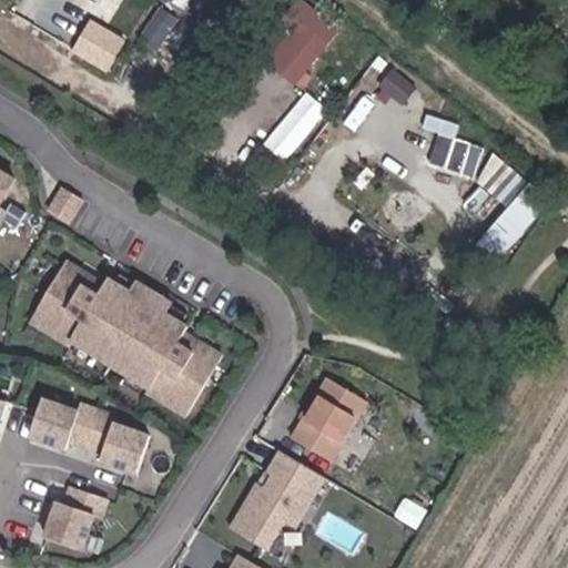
[(160,7),(141,39),(180,61),(199,29),(160,7)]
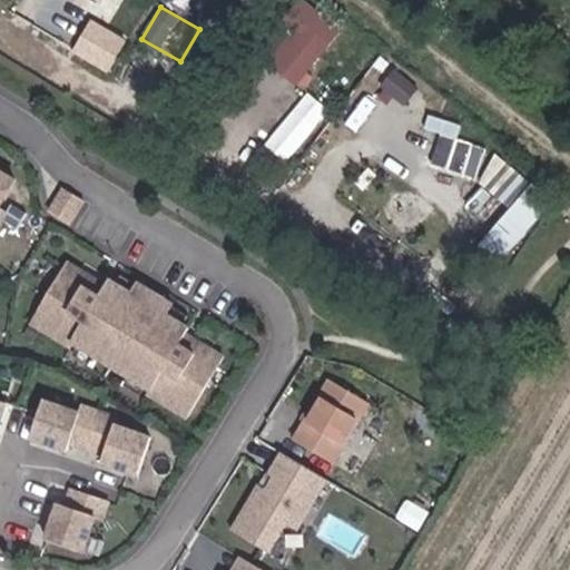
[(124,39),(91,20),(74,50),(106,69),(124,39)]
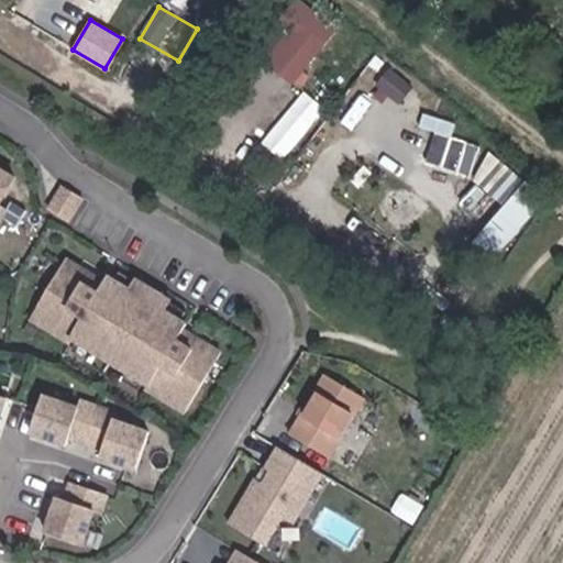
[(454,134),(457,127),(441,121),(428,161),(473,175),(483,144),(454,134)]
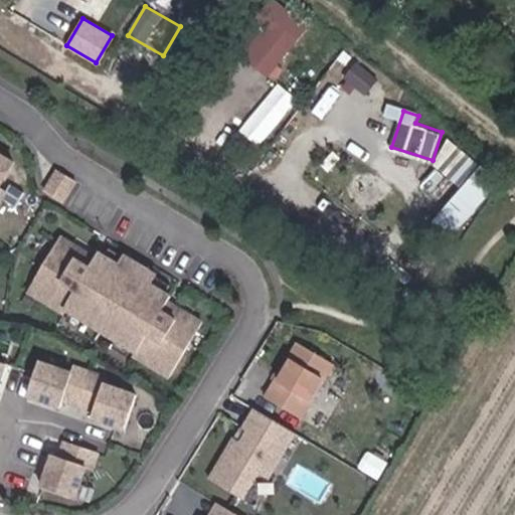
[(0,205),(11,187),(2,182),(15,161),(0,152),(0,205)]
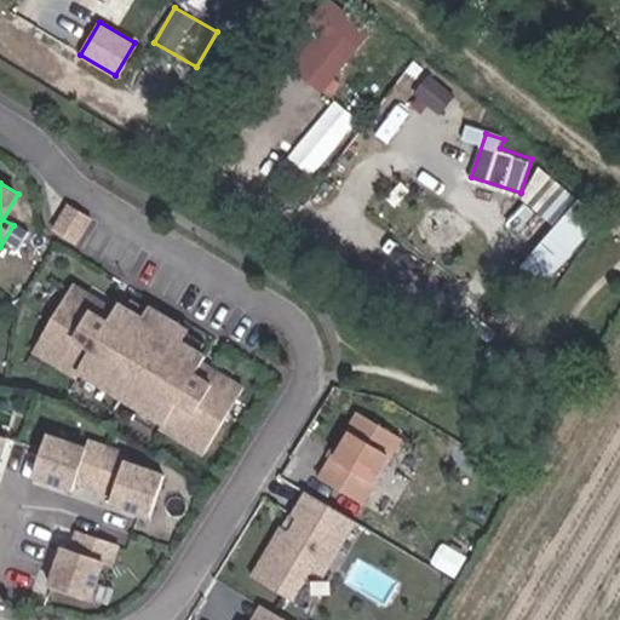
[(72,201),(55,228),(79,241),(95,216),(72,201)]
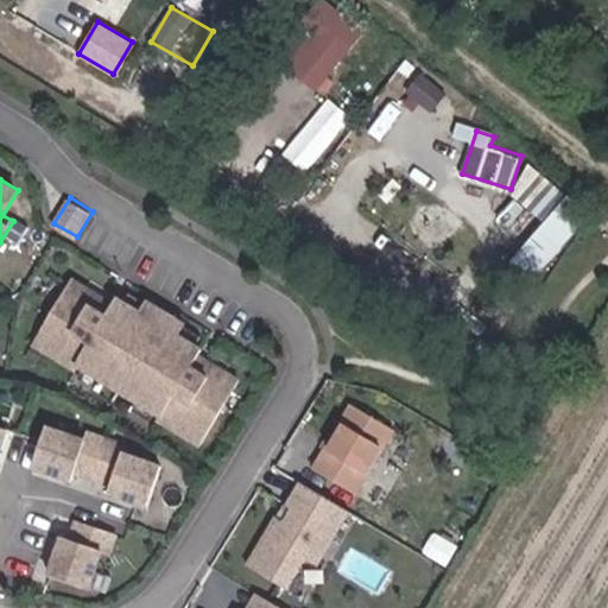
[(518,255),(540,276),(583,226),(561,207),(518,255)]
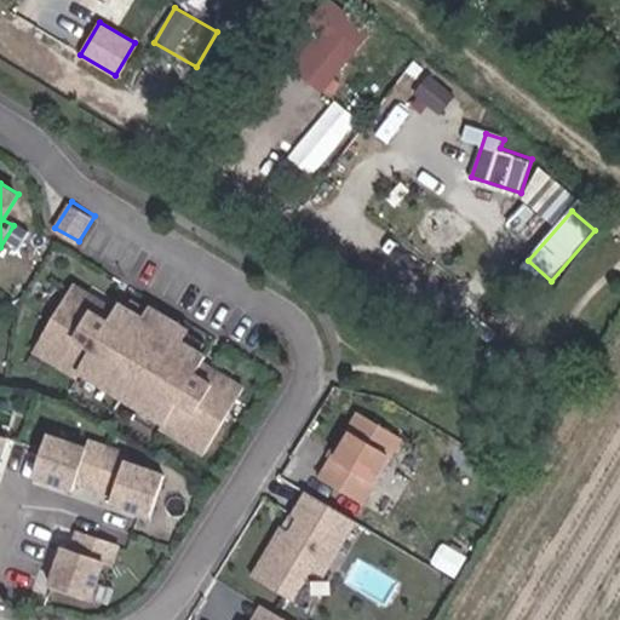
[(114,304),(73,279),(28,350),(74,379),(79,371),(161,422),(156,429),(201,457),(246,385),(201,357),(205,352),(184,339),(190,329),(147,303),(141,313),(118,299),(114,304)]
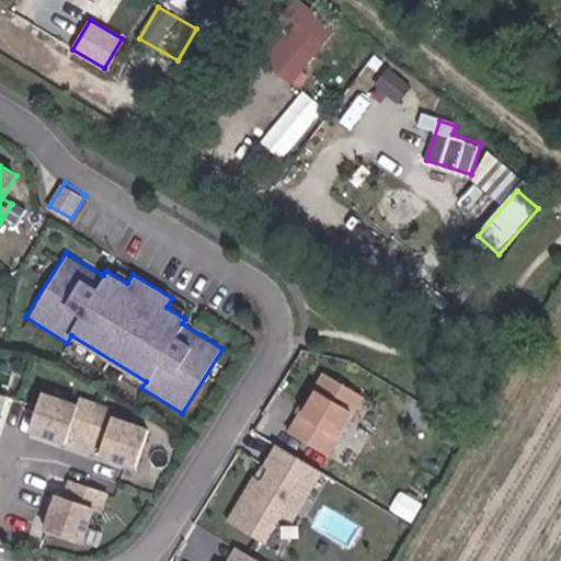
[(329,457),(364,398),(322,373),(287,432),(329,457)]
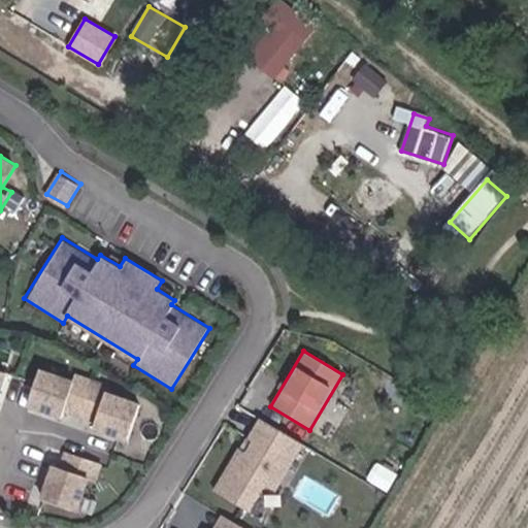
[(73,380),(38,367),(26,405),(127,440),(140,402),(103,390),(106,382),(75,371),(73,380)]
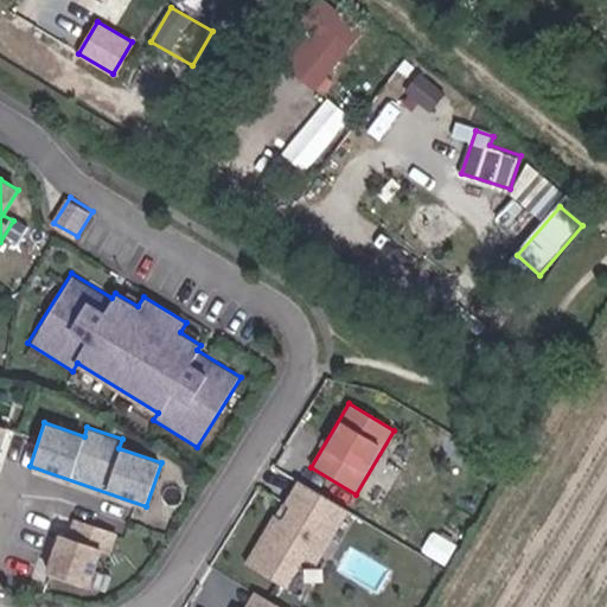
[(349,511),(298,481),(247,566),(299,596),(349,511)]
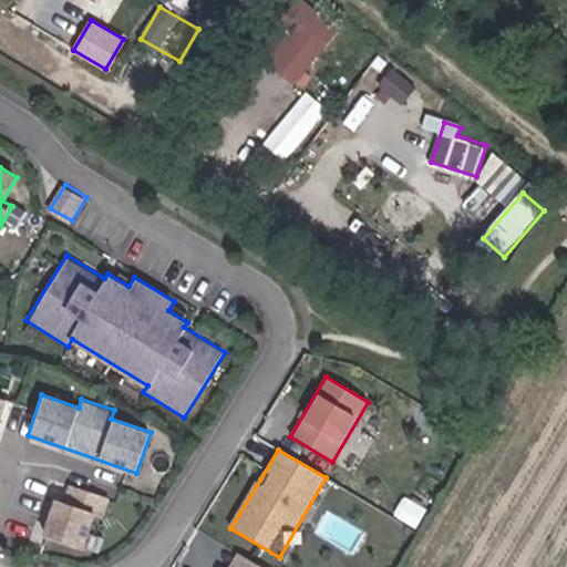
[(68,483),(62,500),(52,496),(40,534),(83,548),(94,516),(102,518),(109,497),(68,483)]
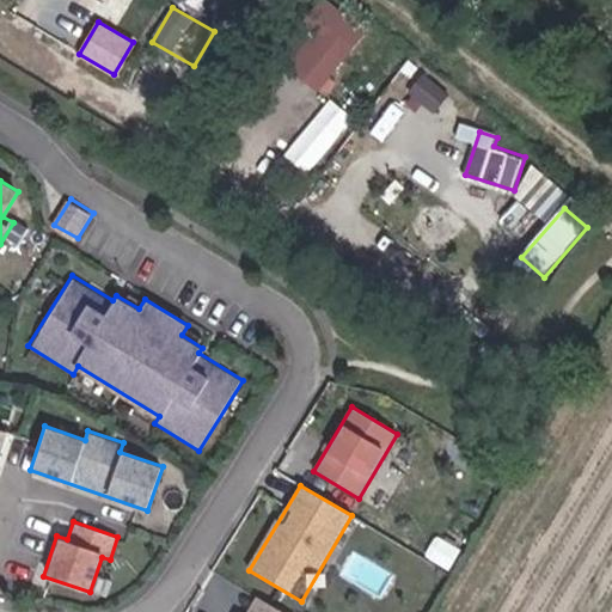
[(283,611),(255,595),(244,611),(283,611)]
